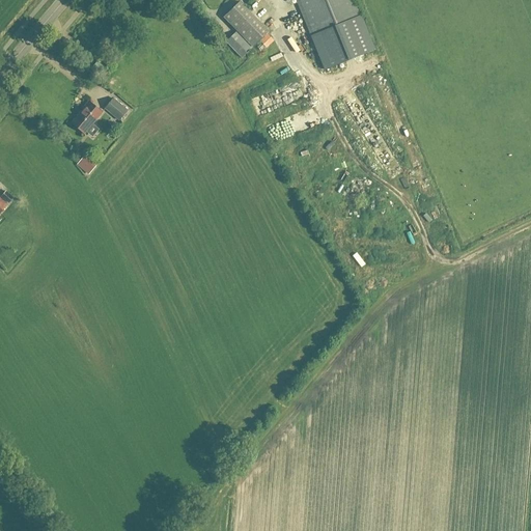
[(374,50),(354,0),(296,0),(325,71),(374,50)]
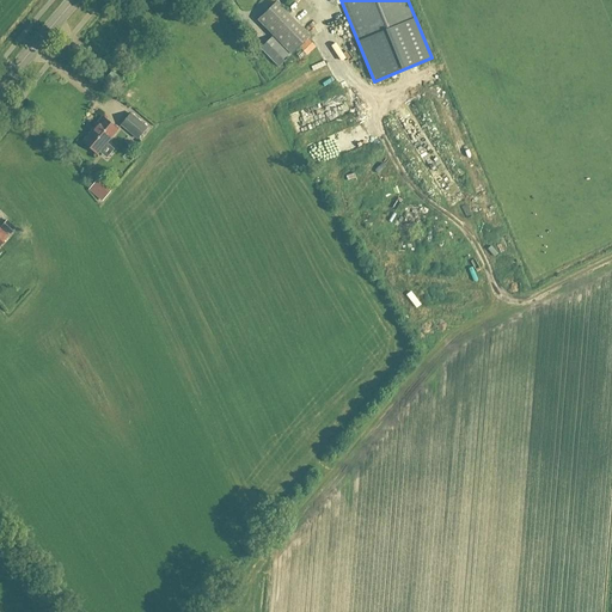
[(293,55),(311,37),(276,2),(258,20),(293,55)]
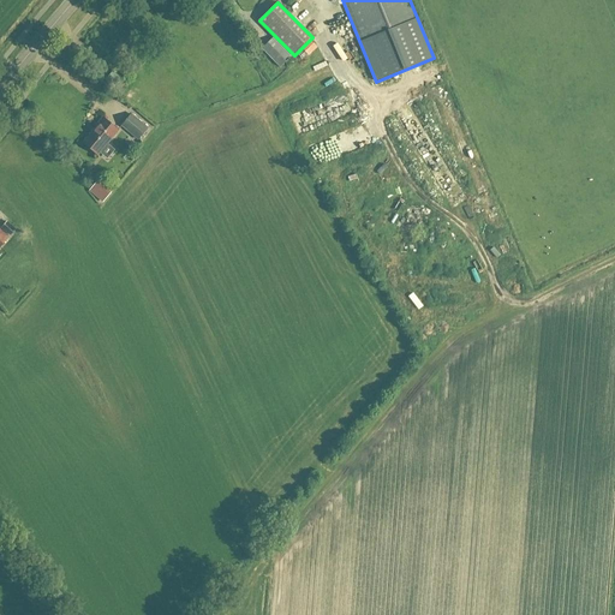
[(280,67),(292,57),(274,37),(262,48),(280,67)]
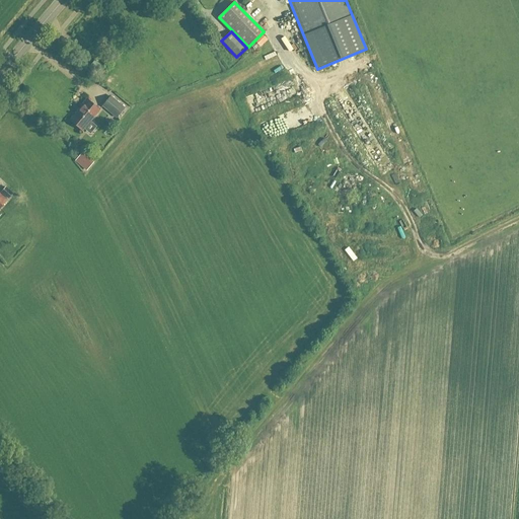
[(276,89),(247,96),(251,109),(279,103),(276,89)]
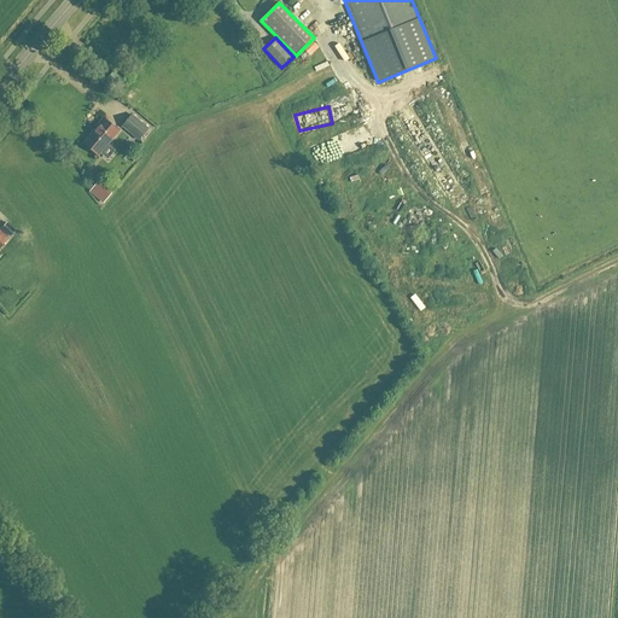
[(139,140),(143,136),(149,129),(132,115),(123,126),(139,140)]
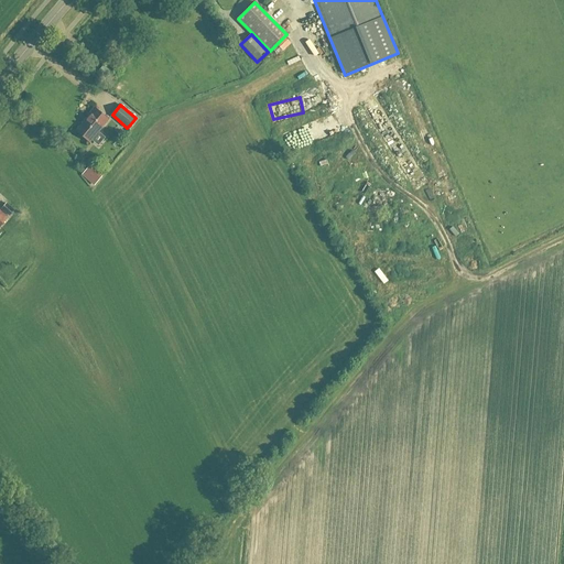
[(89,142),(108,119),(95,108),(86,117),(87,118),(76,131),(89,142)]
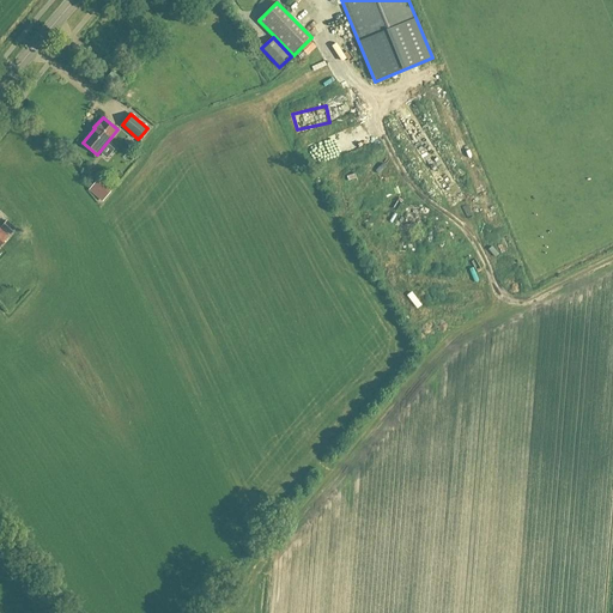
[(87,186),(102,199),(109,190),(95,177),(87,186)]
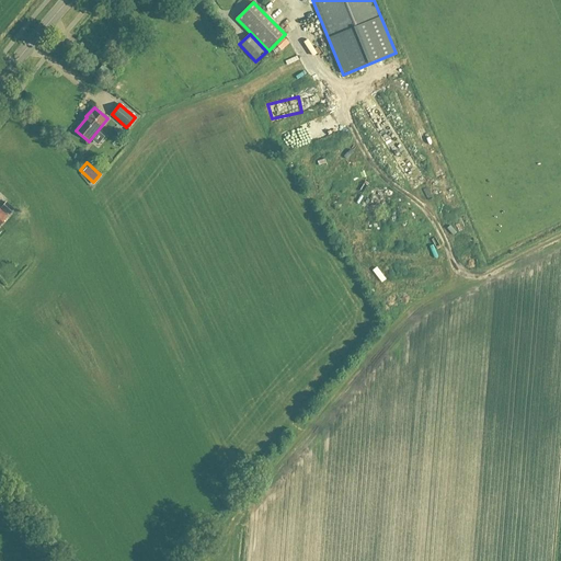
[(11,213),(25,226),(34,216),(20,203),(11,213)]
